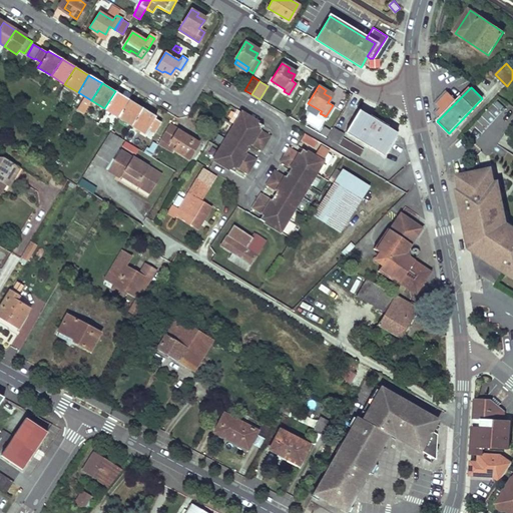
[(115,91),(104,108),(118,117),(128,100),(115,91)]
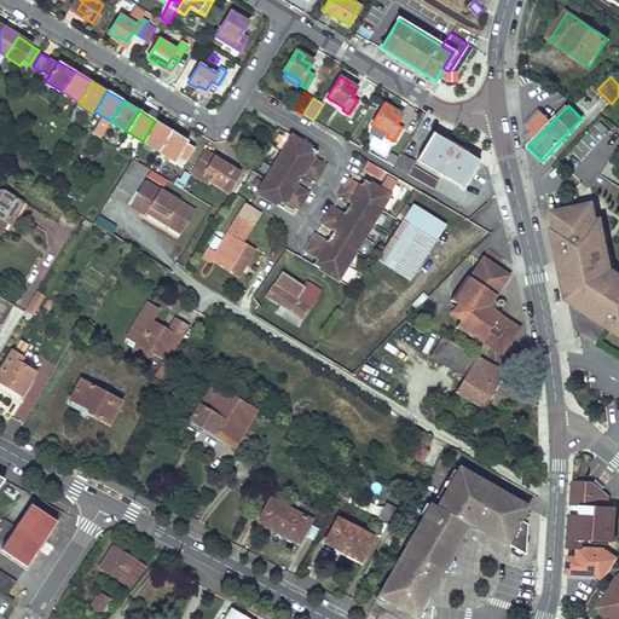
[(542,113),(528,126),(533,131),(528,136),(532,142),(551,122),(542,113)]
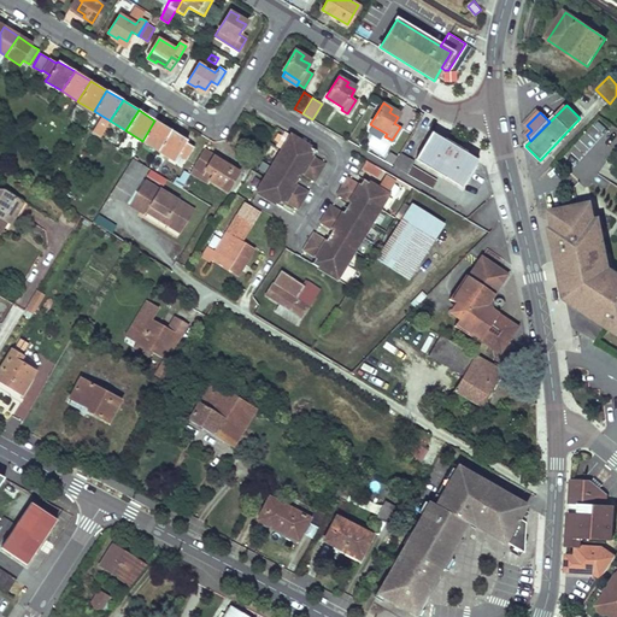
[(154,121),(142,141),(158,151),(170,130),(154,121)]
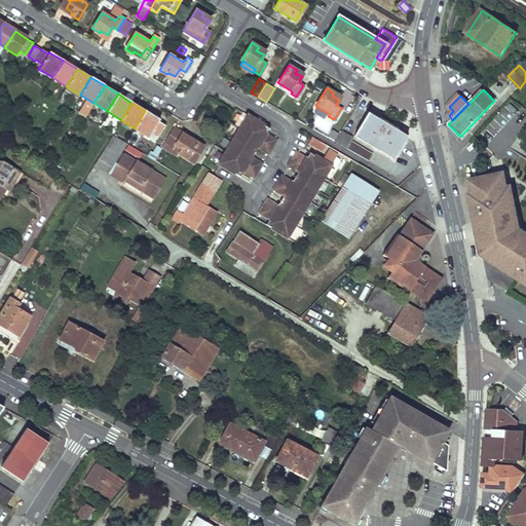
[(145,111),(135,128),(148,137),(151,132),(157,135),(163,124),(157,121),(158,119),(145,111)]
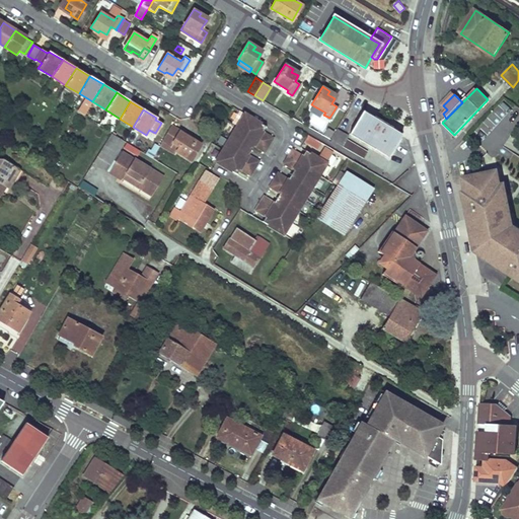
[(237,126),(245,114),(240,110),(232,123),(237,126)]
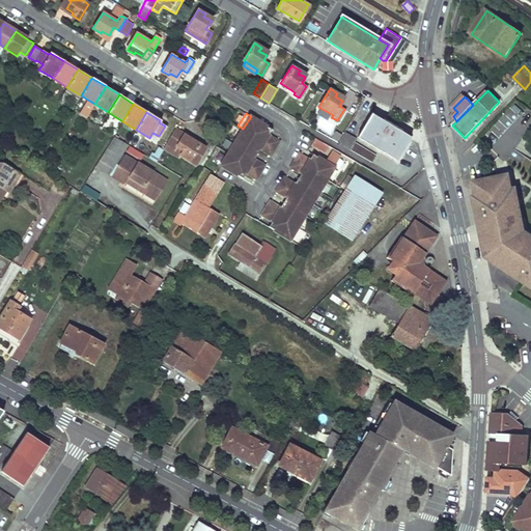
[(370,114),(357,136),(397,160),(410,137),(370,114)]
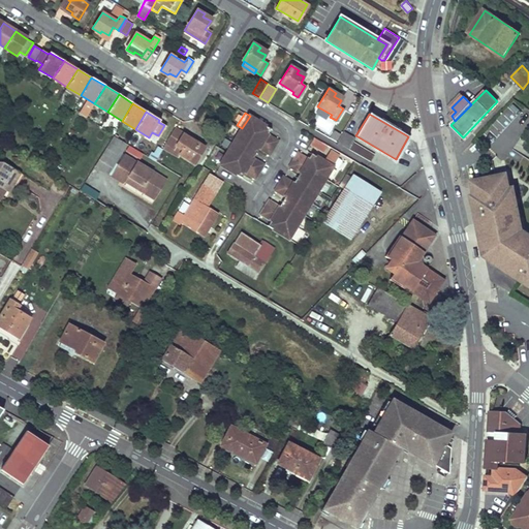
[(250,116),(242,128),(273,147),(278,141),(268,134),(271,128),(250,116)]
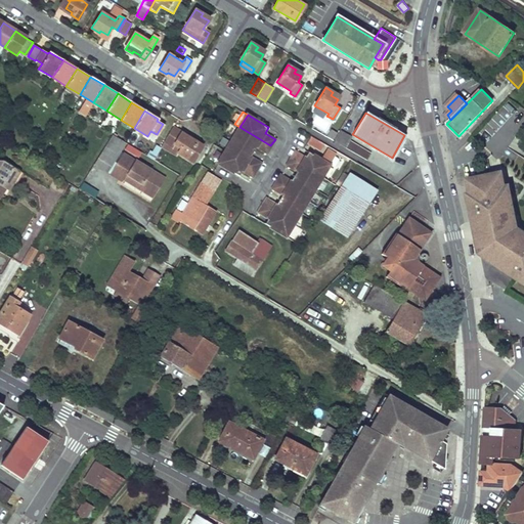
[(173,127),(164,141),(173,147),(175,144),(181,147),(177,153),(192,162),(203,146),(173,127)]
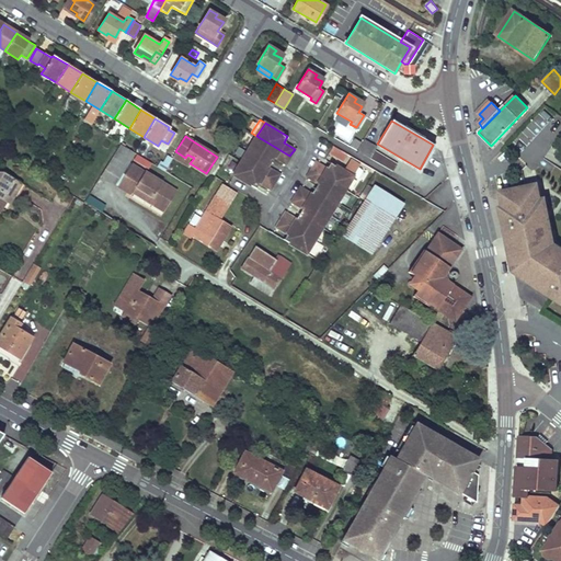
[(256,136),(250,148),(272,161),(274,158),(286,162),(289,156),(256,136)]
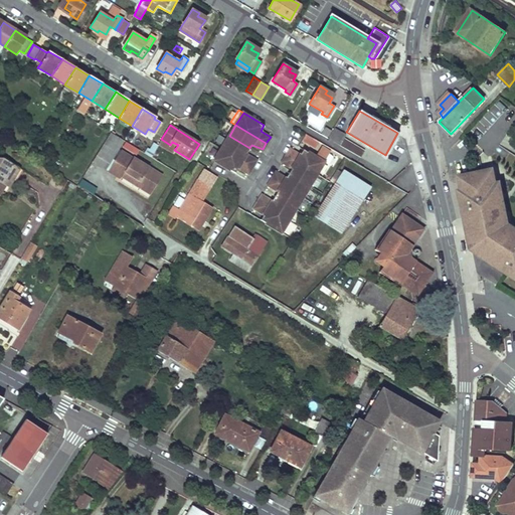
[(324,127),(321,133),(325,136),(329,130),(324,127)]
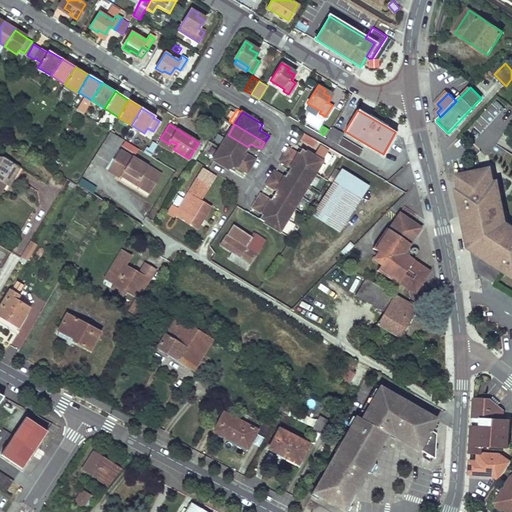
[(331,127),(325,138),(358,156),(362,149),(341,137),(342,134),(331,127)]
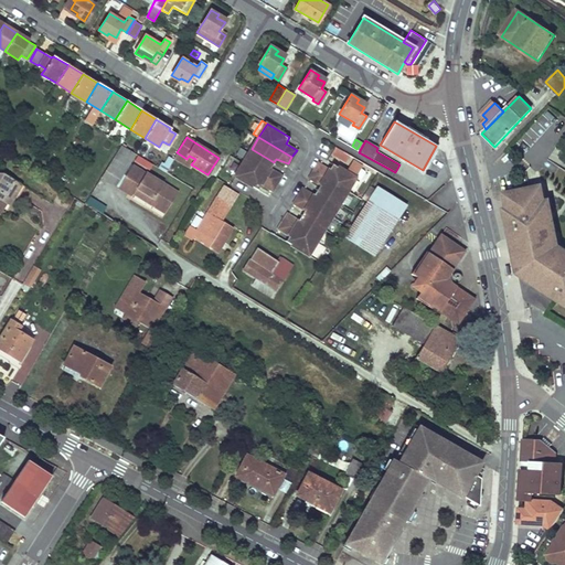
[(119,148),(102,176),(117,184),(136,153),(121,146),(120,148),(119,148)]
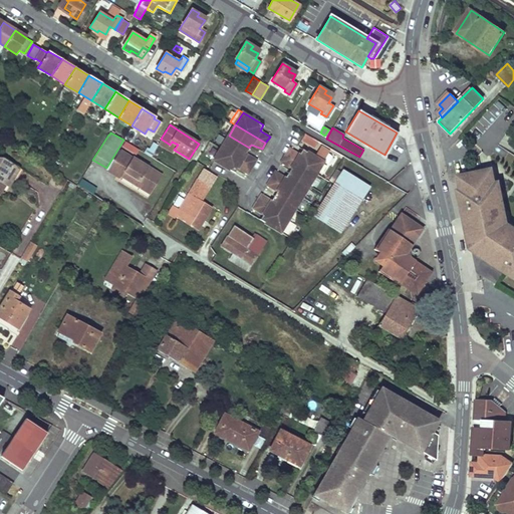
[(315,147),(318,139),(303,135),(301,143),(315,147)]
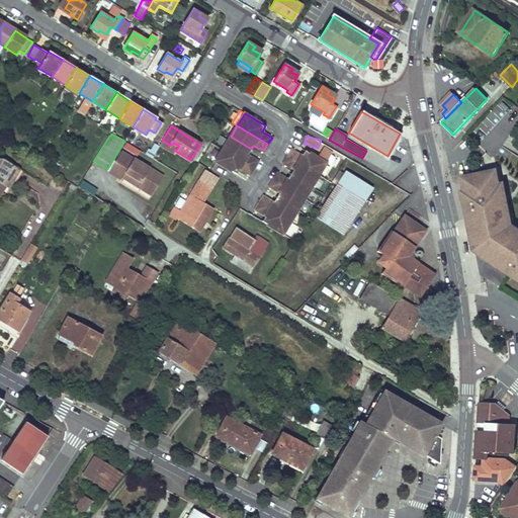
[(231,137),(223,150),(253,168),(257,161),(248,155),(251,149),(231,137)]
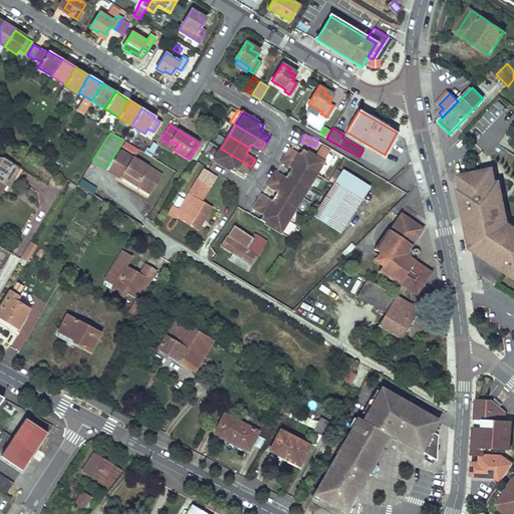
[(124,142),(122,147),(135,153),(138,149),(124,142)]
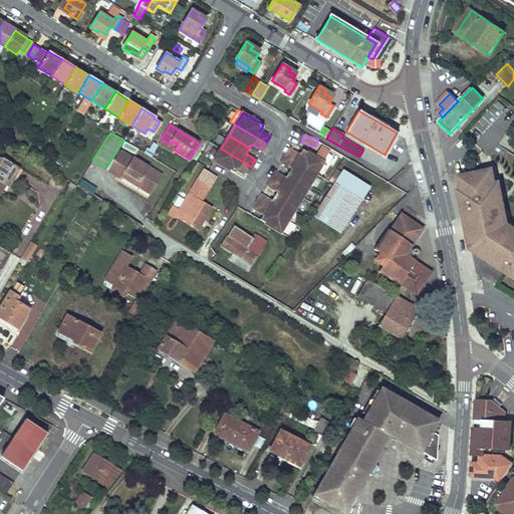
[(289,149),(285,155),(315,173),(327,150),(319,145),(313,156),(301,150),(298,155),(289,149)]
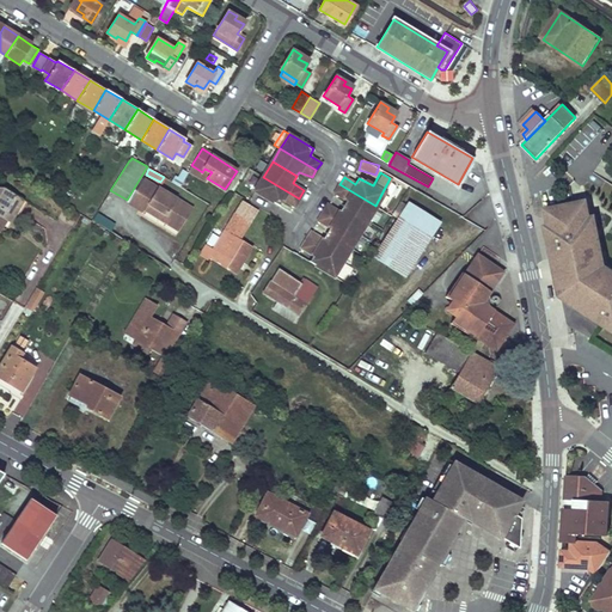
[(263,177),(255,190),(277,203),(279,204),(282,201),(294,207),(299,199),(263,177)]
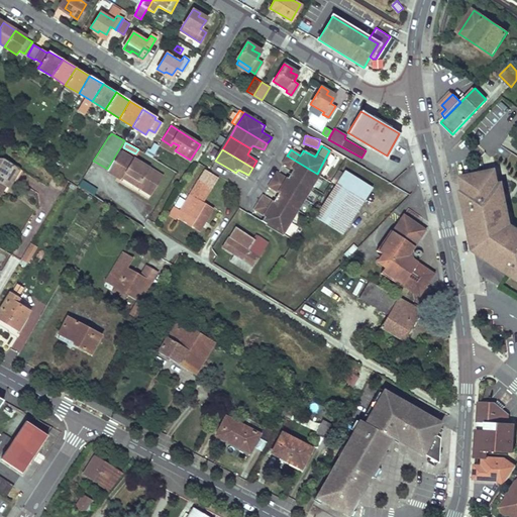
[(122,150),(109,171),(117,175),(129,156),(122,150)]
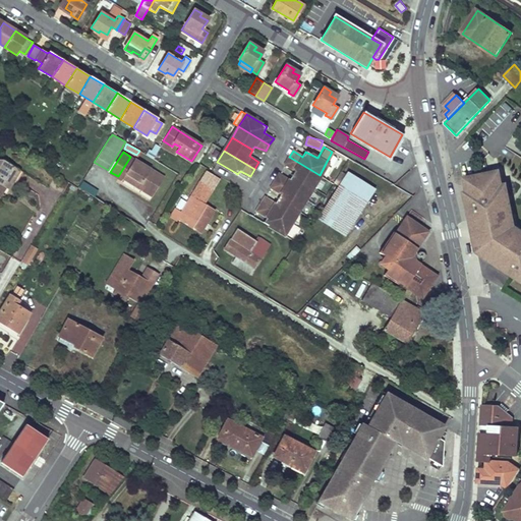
[(130,157),(118,176),(122,179),(123,177),(134,160),(130,157)]
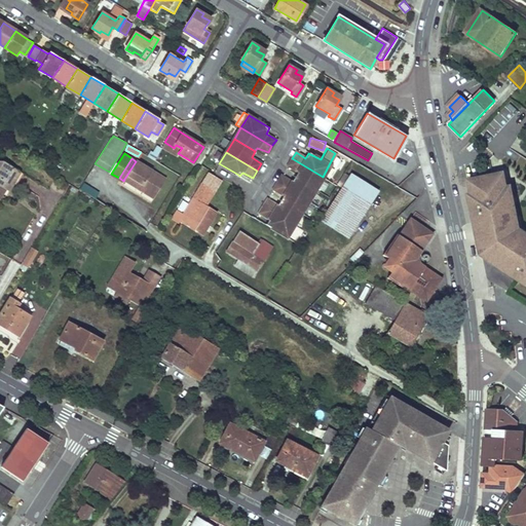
[(292,158),(288,165),(297,171),(294,177),(315,189),(323,177),(292,158)]
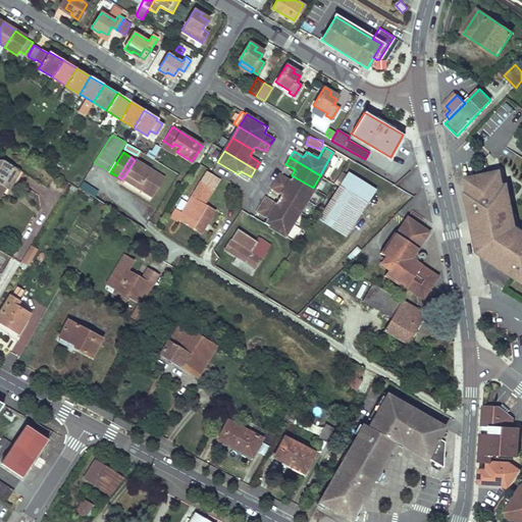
[(0,185),(3,187),(6,189),(18,168),(1,159),(0,158),(0,185)]
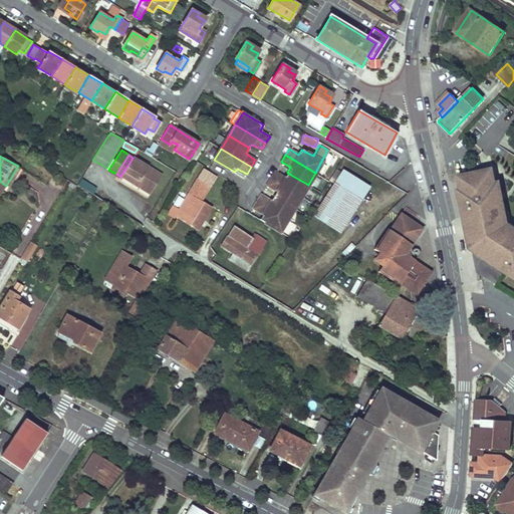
[(133,158),(121,175),(151,192),(162,175),(133,158)]
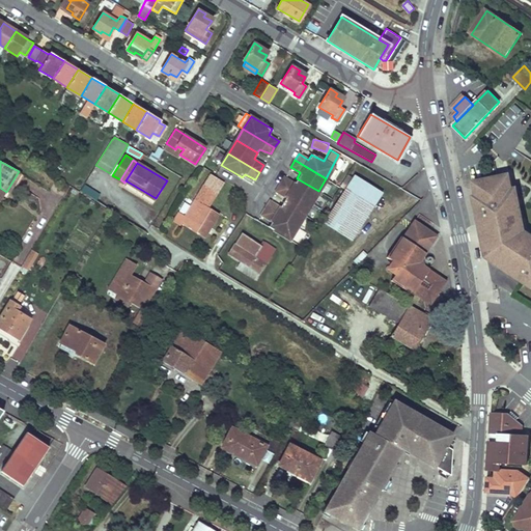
[(509,174),(474,182),(477,196),(474,197),(486,256),(530,285),(530,239),(522,232),(519,219),(522,218),(515,187),(511,188),(509,174)]
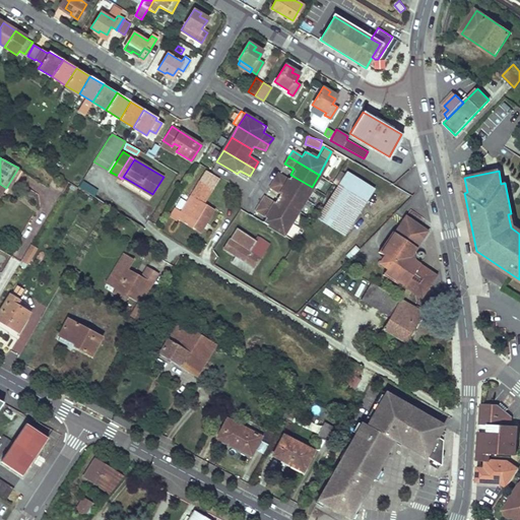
[(372,186),(350,173),(320,219),(341,233),(372,186)]
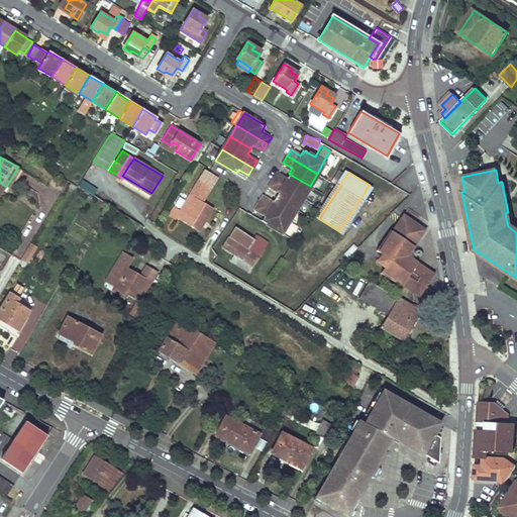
[(276,174),(273,180),(303,198),(310,186),(289,174),(286,178),(276,174)]
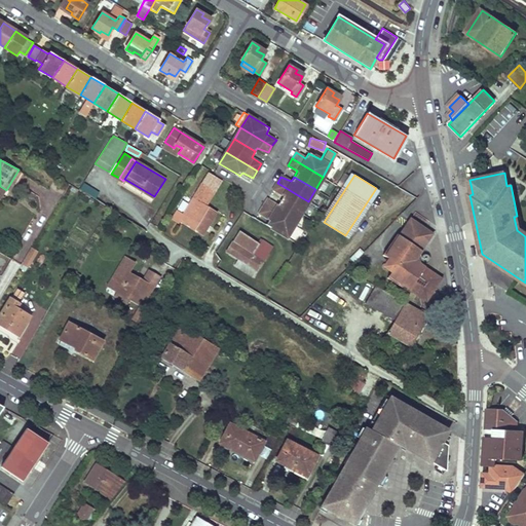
[(82,183),(79,190),(96,197),(99,190),(82,183)]
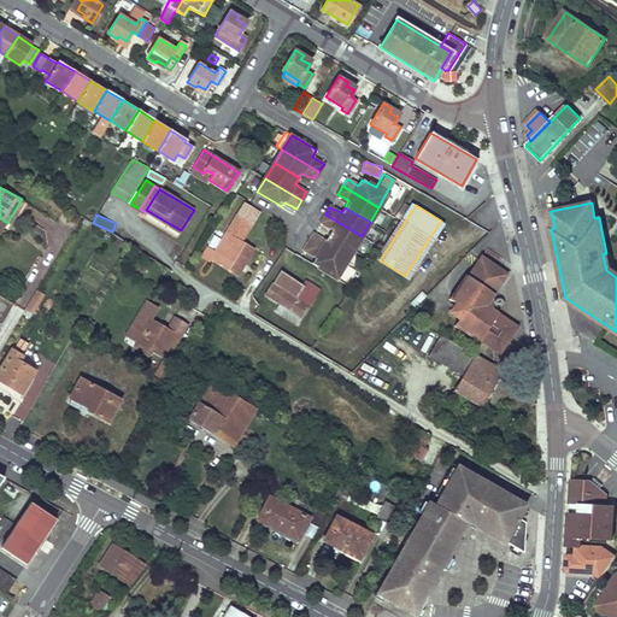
[(325,215),(321,222),(331,229),(328,235),(353,251),(362,236),(325,215)]
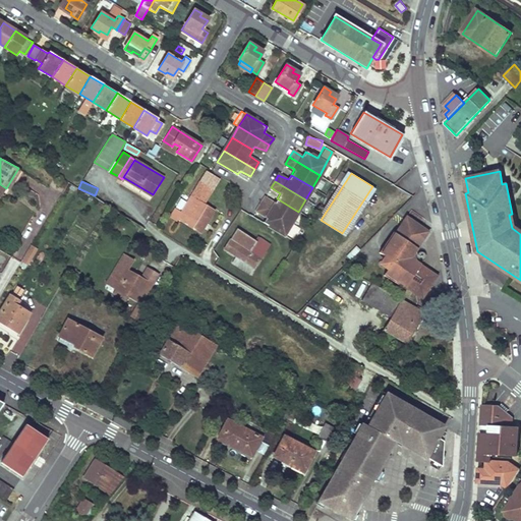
[(178,219),(200,232),(214,211),(203,204),(212,189),(199,182),(178,219)]
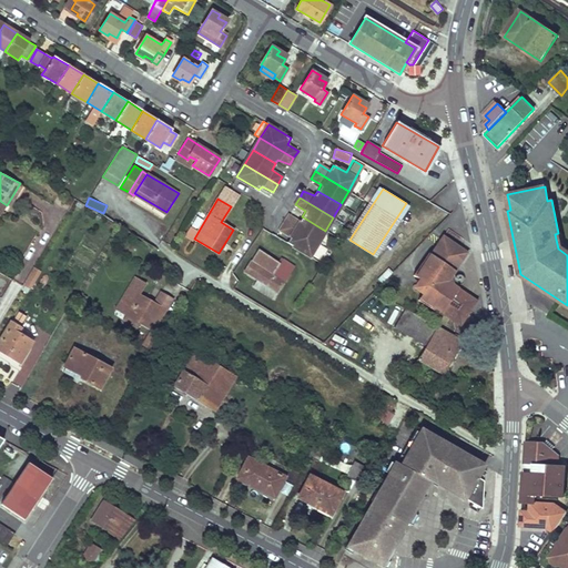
[(287,216),(282,224),(317,245),(325,231),(302,216),(298,223),(287,216)]
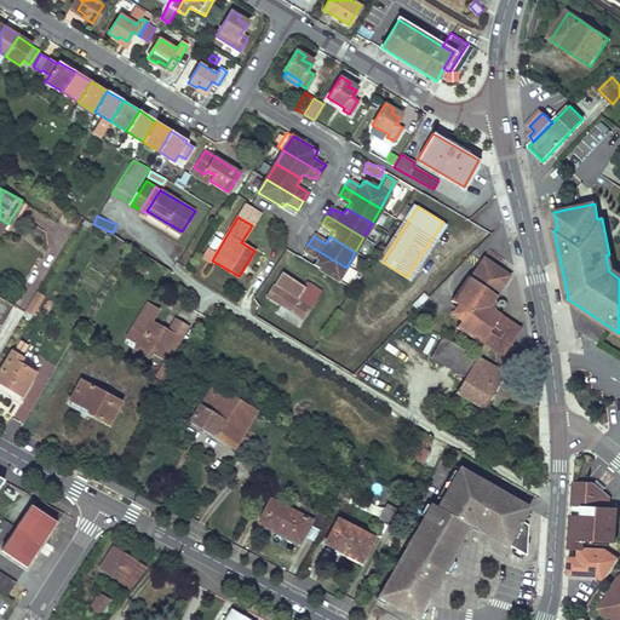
[(308,245),(304,253),(315,259),(313,267),(338,281),(346,268),(308,245)]
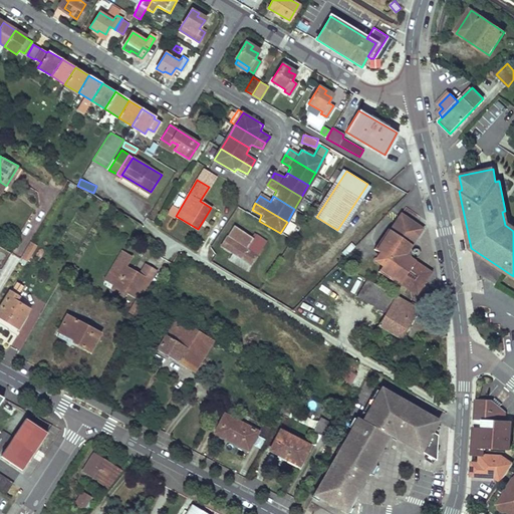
[(388,228),(373,249),(379,253),(382,263),(377,270),(398,284),(400,282),(411,289),(421,287),(428,277),(426,268),(415,260),(405,254),(411,245),(419,232),(417,223),(401,213),(389,230),(388,228)]
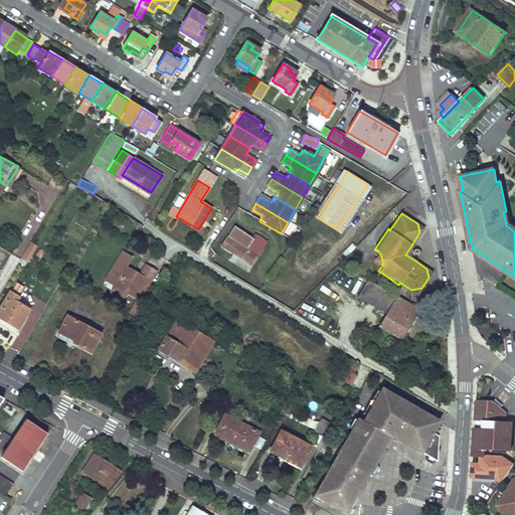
[(234,225),(221,244),(234,252),(250,264),(266,240),(255,234),(250,242),(247,240),(246,243),(242,241),(247,233),(234,225)]
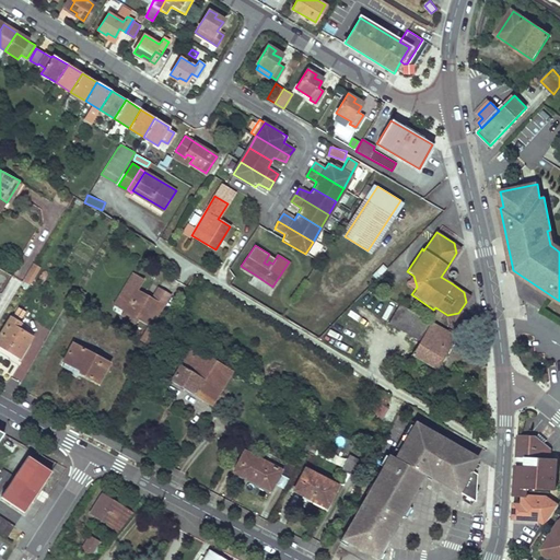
[(34,260),(23,279),(28,283),(41,265),(34,260)]
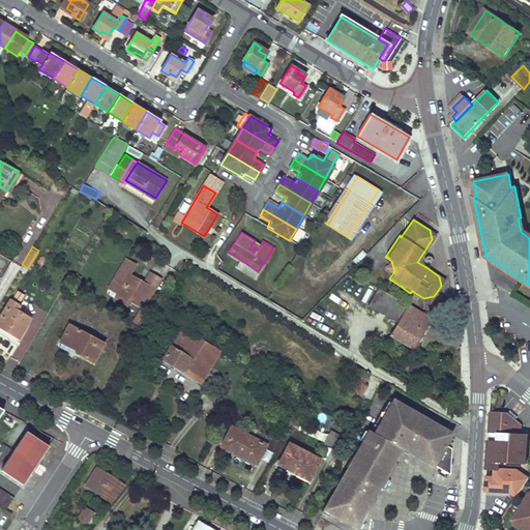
[(241,260),(238,265),(255,276),(258,271),(241,260)]
